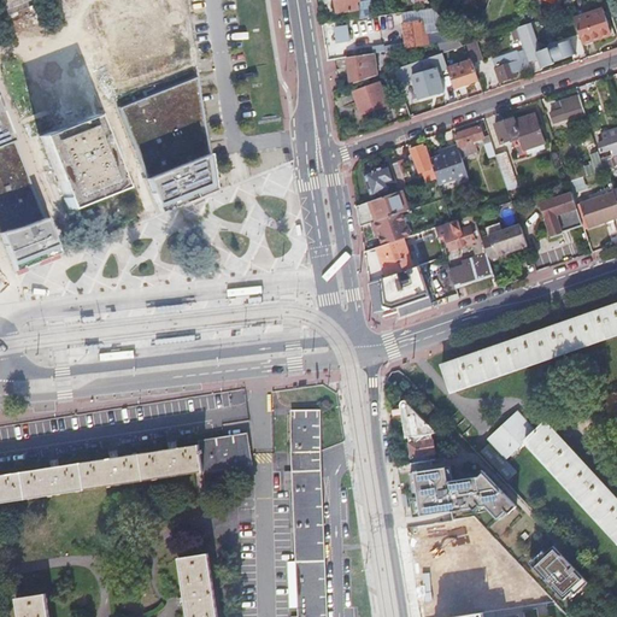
[(97,0),(123,76),(189,53),(171,0),(97,0)]
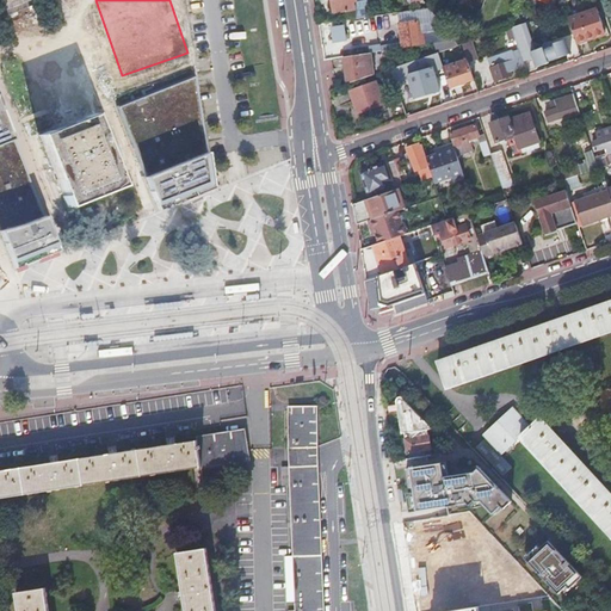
[(355,4),(357,2),(356,0),(332,0),(334,14),(356,11),(355,4)]
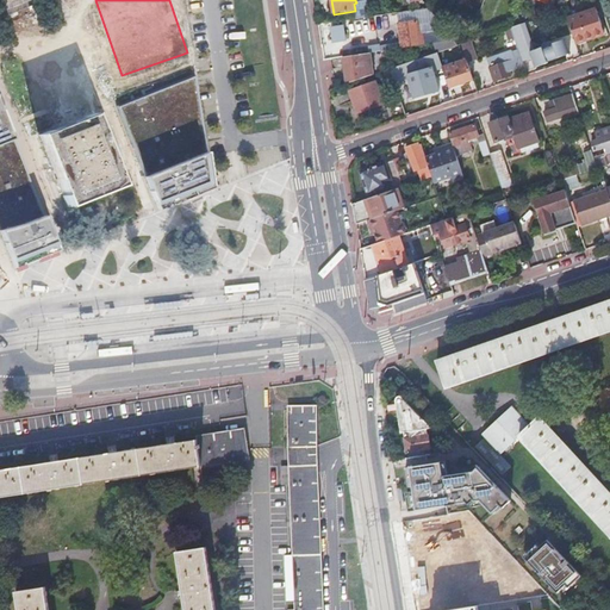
[(408,0),(410,12),(429,8),(422,0),(408,0)]
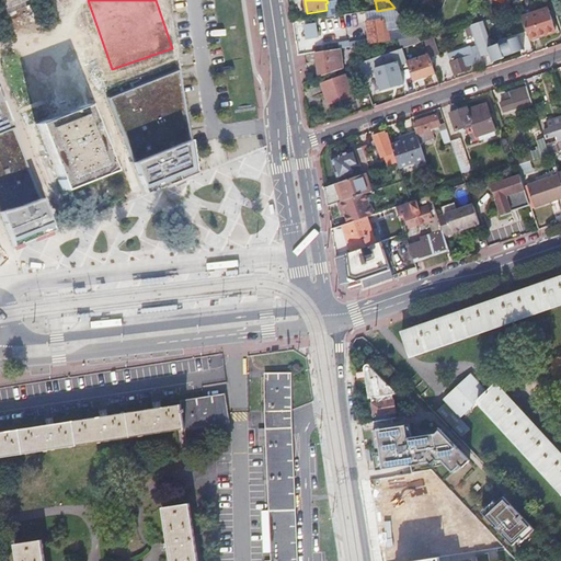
[(523,18),(529,41),(556,32),(549,9),(523,18)]
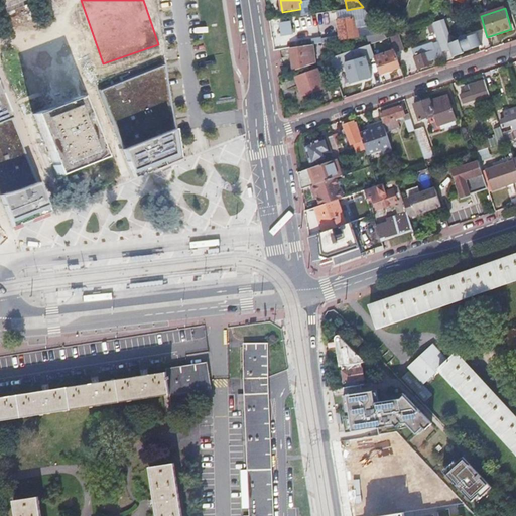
[(418,21),(417,20),(407,18),(406,21),(415,27),(425,25),(425,21),(418,21)]
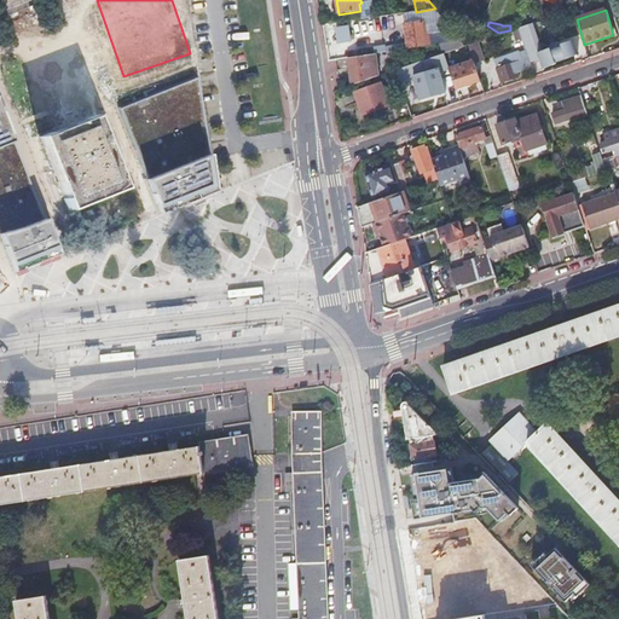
[(409,50),(431,47),(429,36),(426,36),(423,23),(404,25),(409,50)]
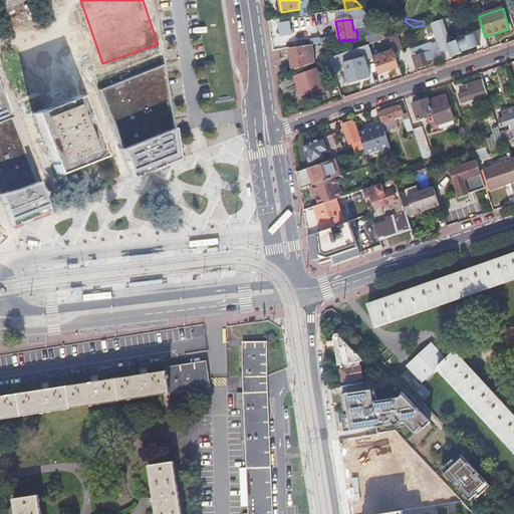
[(280,37),(293,35),(291,21),(278,23),(280,37)]
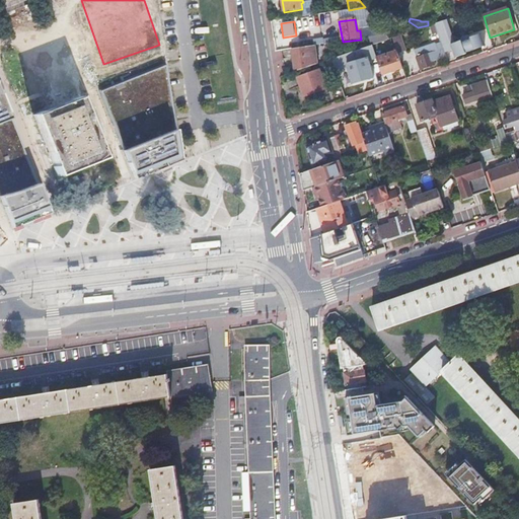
[(365,39),(376,36),(375,29),(364,30),(365,39)]
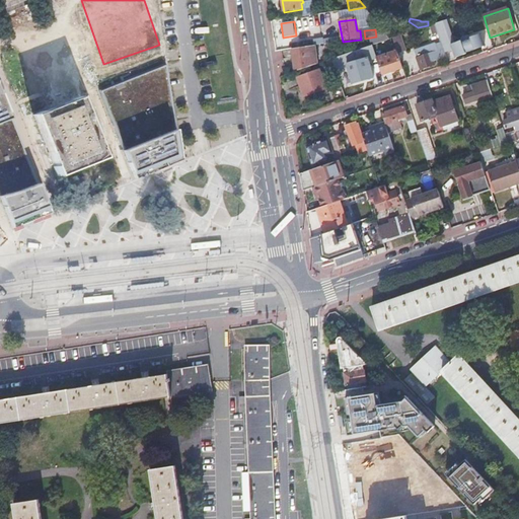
[(461,42),(451,46),(455,58),(466,55),(465,53),(475,50),(474,47),(484,44),(479,34),(470,39),(470,38),(468,36),(462,39),(461,41),(461,42)]
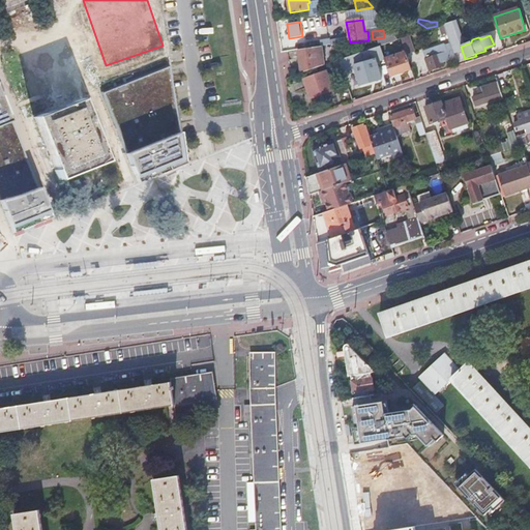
[(409,38),(402,41),(407,54),(414,51),(409,38)]
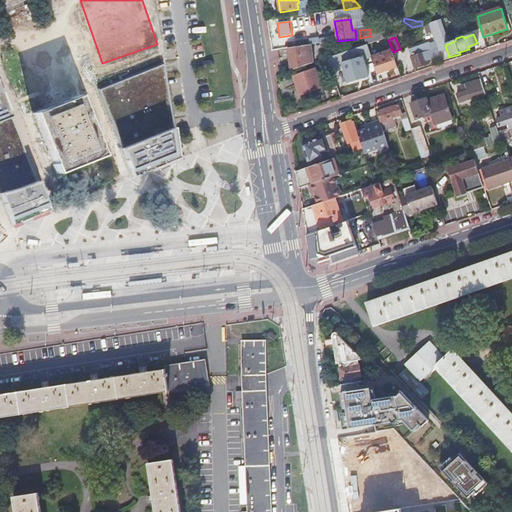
[(428,61),(440,57),(435,43),(431,44),(431,43),(409,51),(416,69),(430,64),(428,61)]
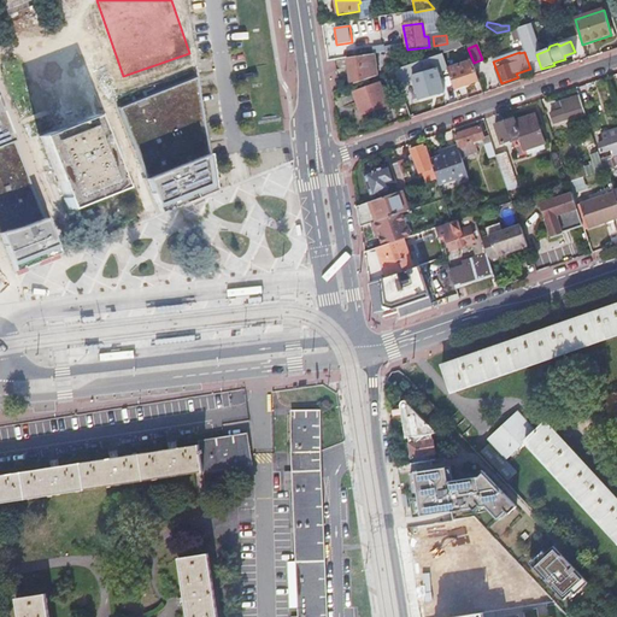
[(438,70),(447,68),(442,54),(394,71),(398,82),(415,76),(419,95),(442,89),(438,70)]
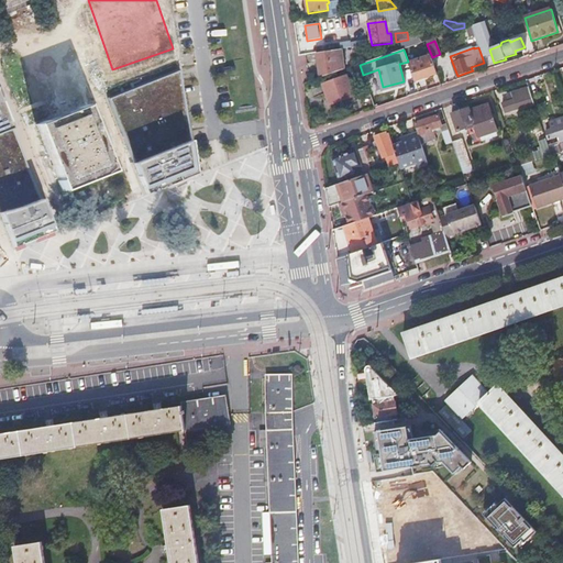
[(337,73),(333,51),(317,54),(320,78),(337,73)]
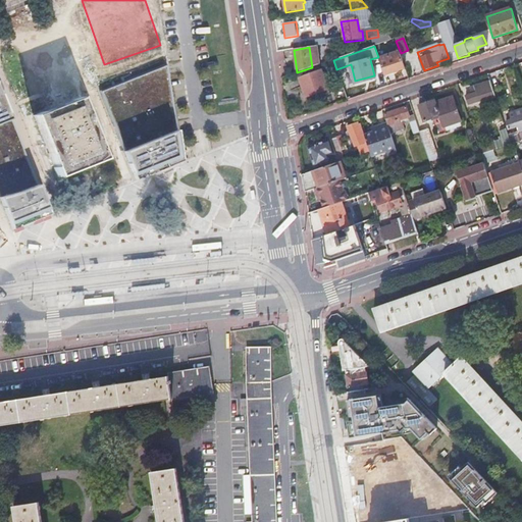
[(384,74),(405,67),(400,51),(379,58),(384,74)]
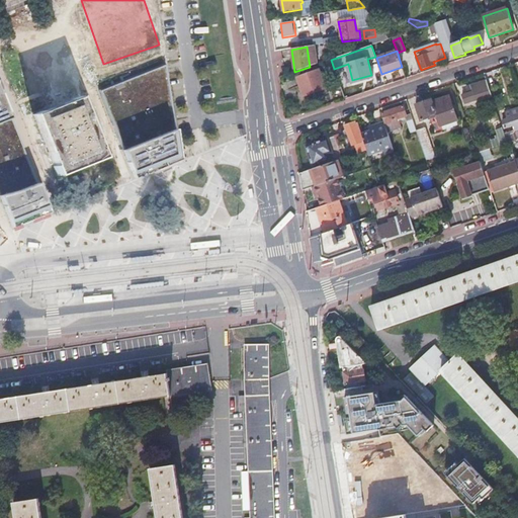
[(175,130),(164,65),(98,92),(122,152),(175,130)]
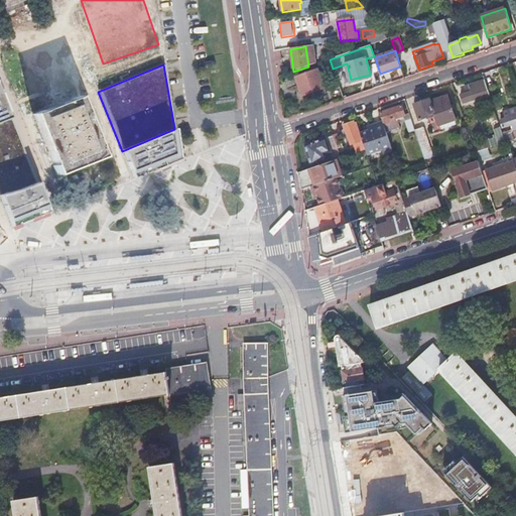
[(302,97),(324,89),(317,70),(295,77),(302,97)]
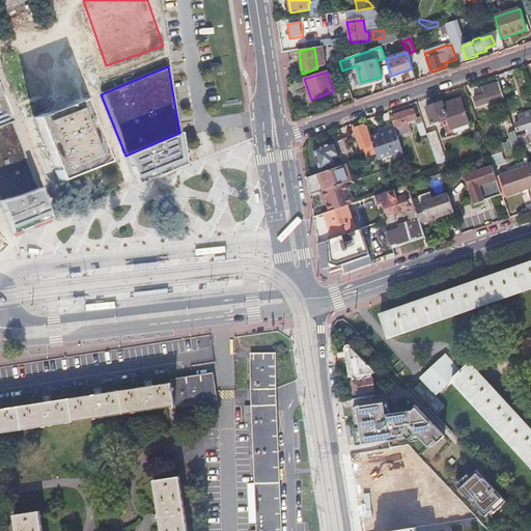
[(504,98),(499,82),(483,87),(484,88),(479,90),(481,95),(474,98),(477,106),(504,98)]
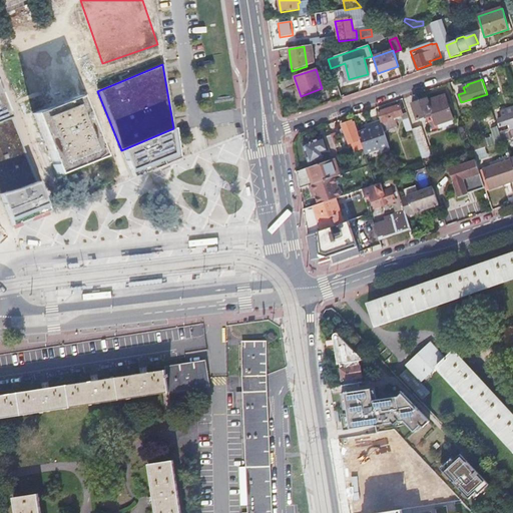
[(55,173),(109,154),(86,90),(32,110),(55,173)]
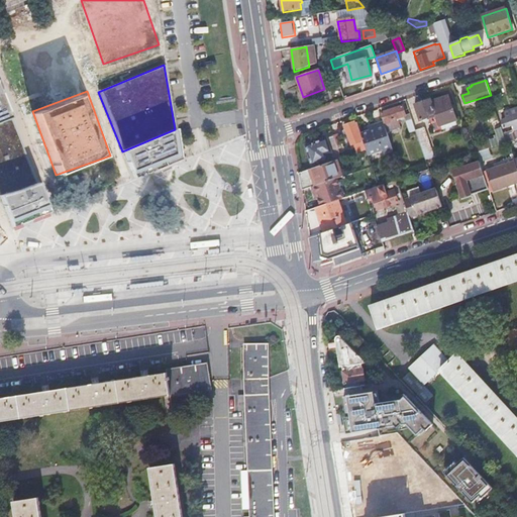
[(0,201),(9,222),(11,228),(48,213),(46,208),(36,183),(11,120),(0,93),(0,201)]
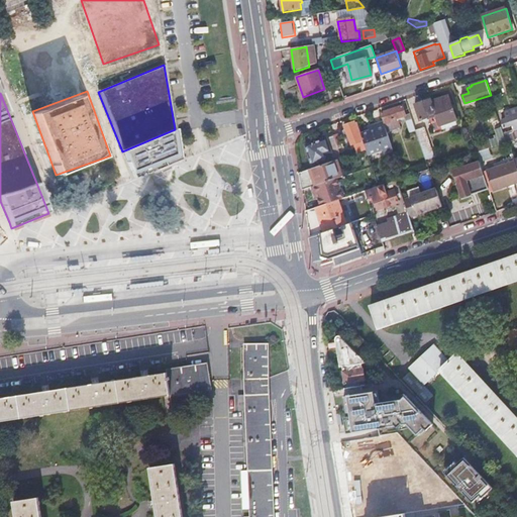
[(440,126),(457,120),(449,96),(432,102),(431,99),(415,105),(420,120),(436,115),(440,126)]
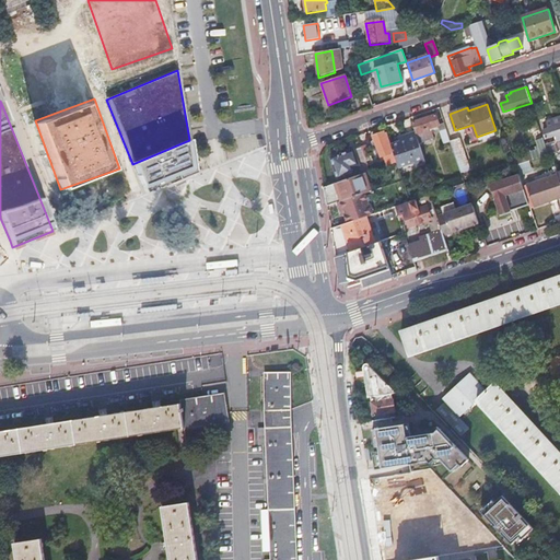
[(417,133),(416,133),(418,139),(419,143),(434,138),(432,131),(438,129),(436,127),(439,126),(445,144),(451,142),(451,141),(444,124),(440,126),(436,115),(413,123),(417,133)]
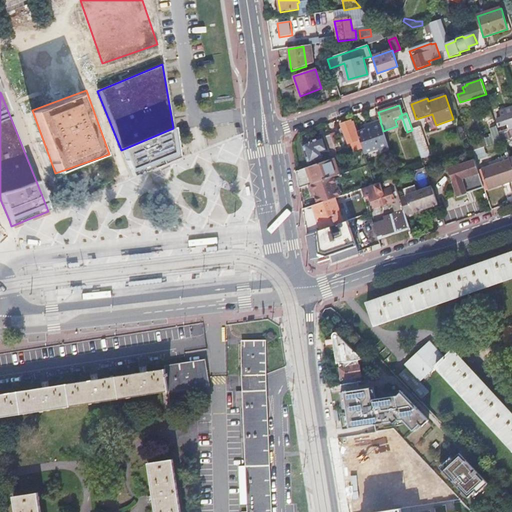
[(501,118),(507,116),(505,110),(499,112),(501,118)]
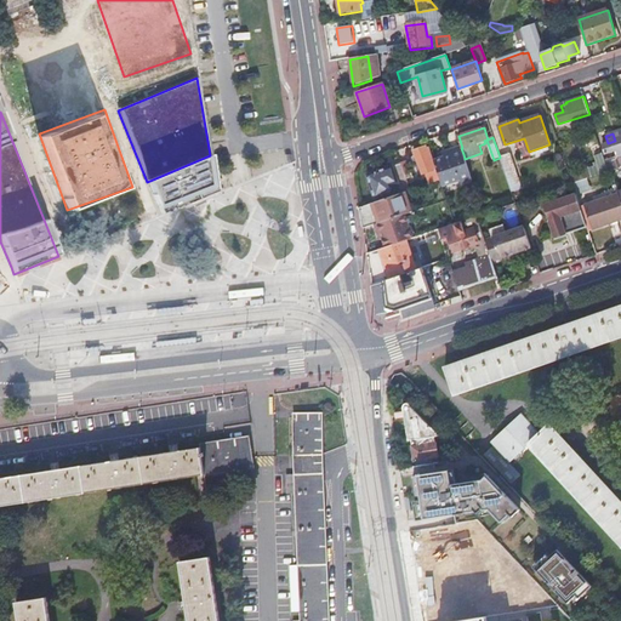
[(620,155),(620,138),(615,141),(608,143),(603,146),(605,154),(613,153),(614,158),(620,155)]
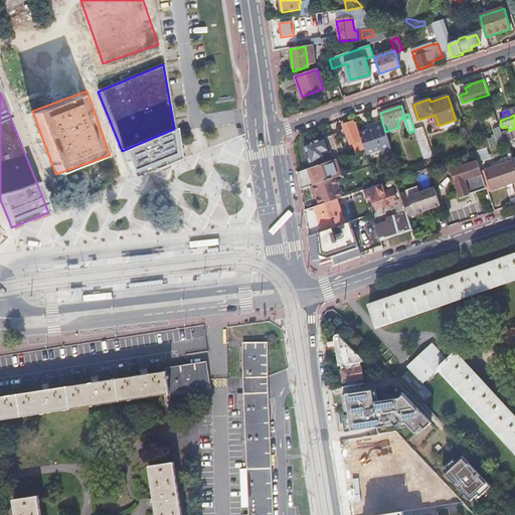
[(353,144),(356,153),(358,152),(365,150),(362,140),(359,133),(358,128),(356,123),(353,124),(353,122),(343,126),(344,130),(346,133),(343,134),(346,142),(349,141),(350,145),(353,144)]
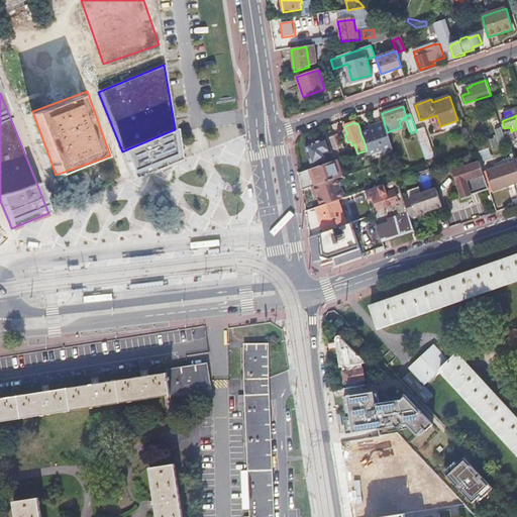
[(364,140),(367,150),(369,156),(383,150),(384,153),(393,150),(389,137),(387,132),(386,128),(384,123),(384,122),(375,125),(376,128),(369,131),(360,133),(364,140)]
